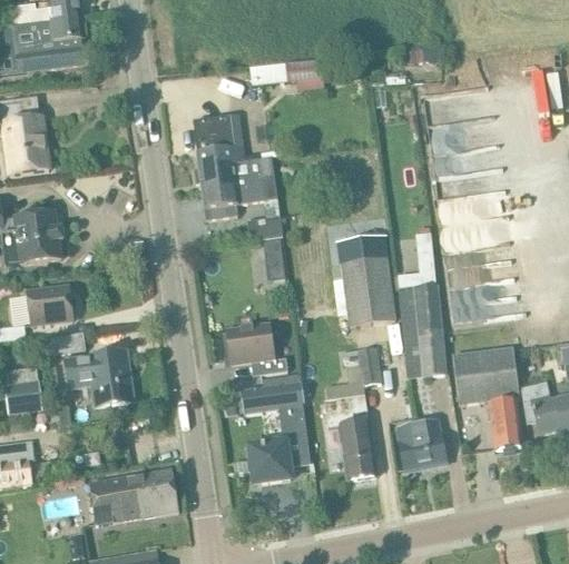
[(11,26),(81,16),(79,0),(52,0),(54,6),(36,8),(35,2),(9,6),(11,26)]
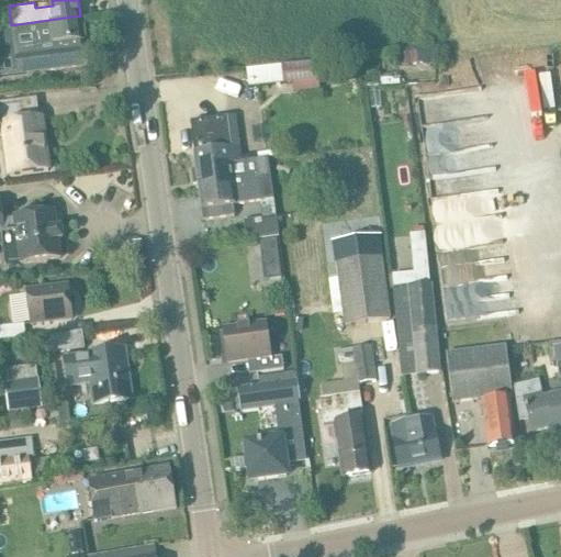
[(80,15),(11,25),(14,46),(20,45),(23,69),(93,60),(91,42),(80,44),(80,36),(83,36),(80,15)]
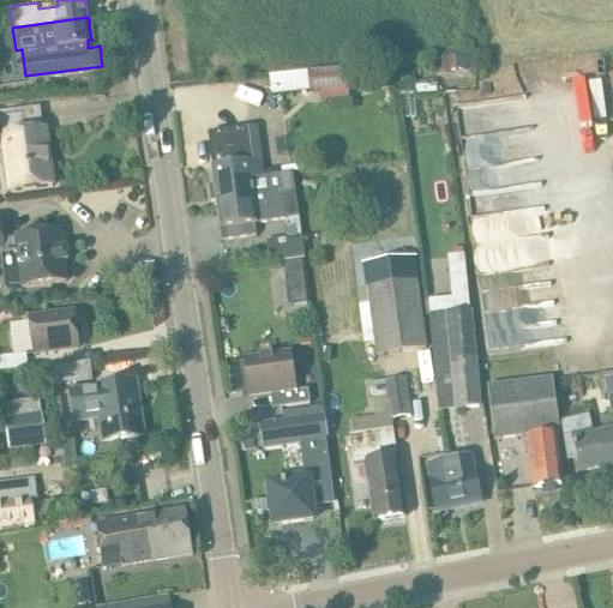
[(462,52),(446,53),(449,71),(464,68),(462,52)]
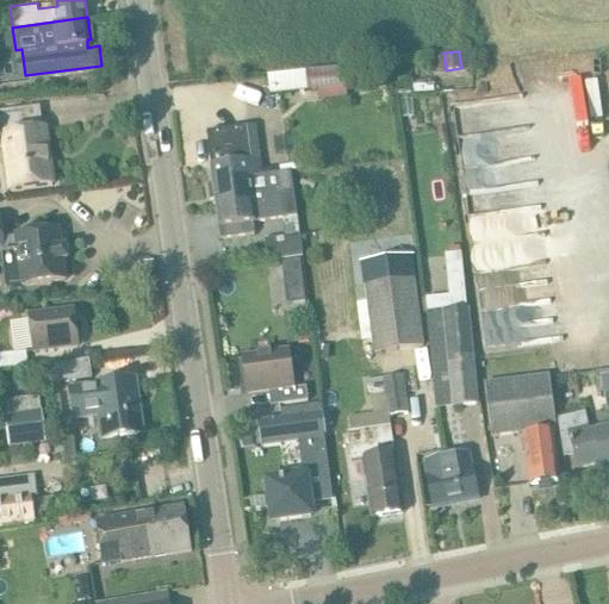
[(442,53),(430,54),(432,68),(445,67),(442,53)]
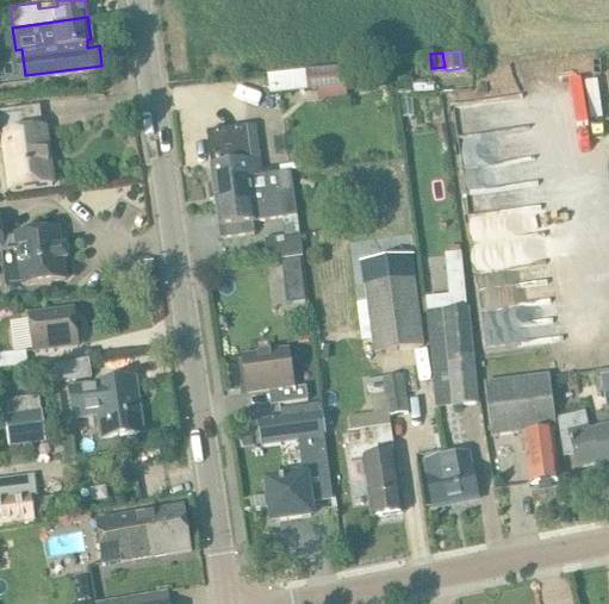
[(305,67),(266,70),(268,91),(308,86),(305,67)]
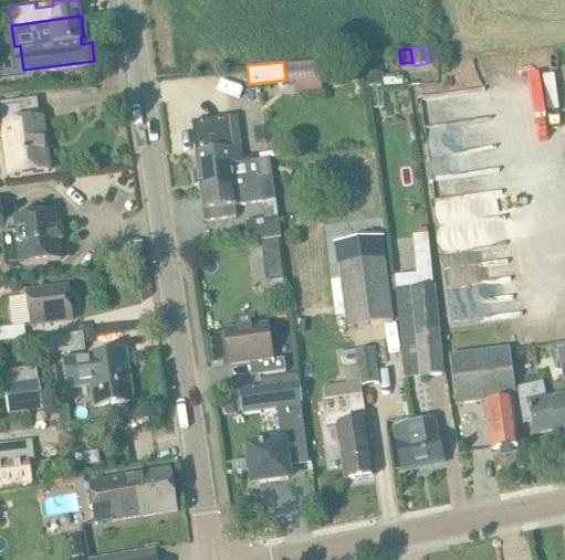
[(401,69),(380,71),(382,82),(403,81),(401,69)]
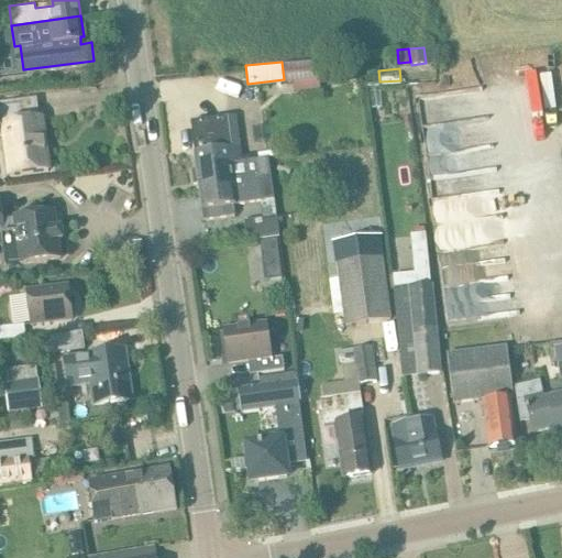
[(379,86),(368,88),(371,105),(382,104),(379,86)]
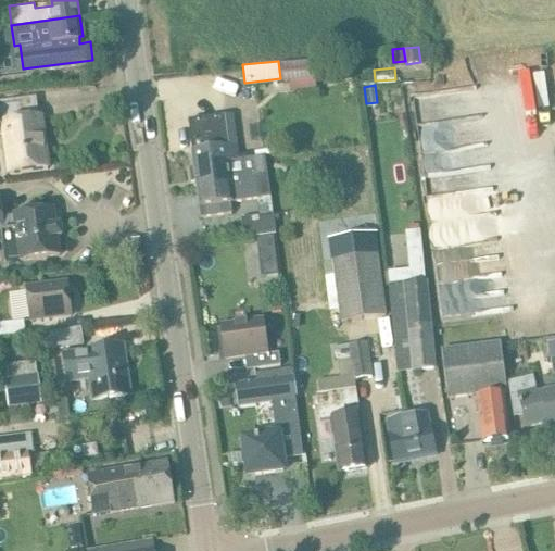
[(0,124),(3,124),(10,170),(47,164),(40,113),(15,116),(12,97),(0,98),(0,124)]
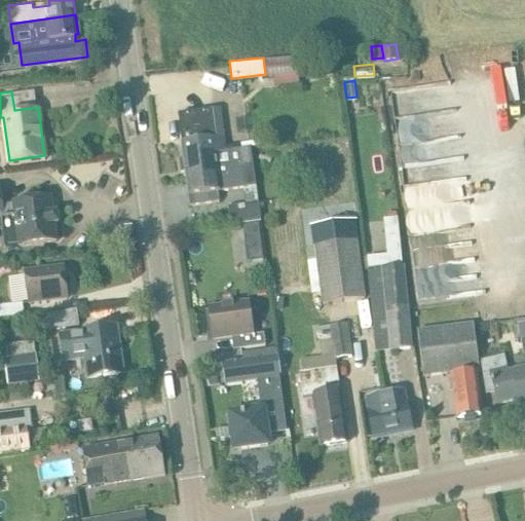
[(186,175),(219,170),(218,162),(252,158),(250,143),(225,146),(223,133),(217,134),(214,106),(178,110),(183,155),(179,156),(181,169),(185,168),(186,175)]
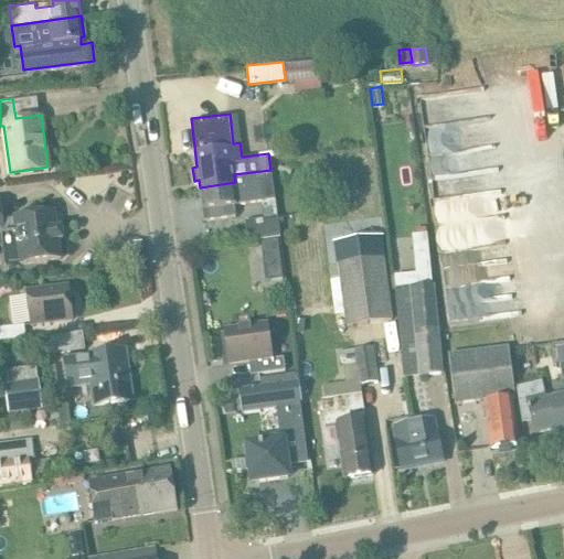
[(208,217),(235,213),(233,203),(237,202),(237,201),(264,197),(274,196),(270,170),(234,174),(235,182),(200,187),(202,206),(206,206),(208,217)]
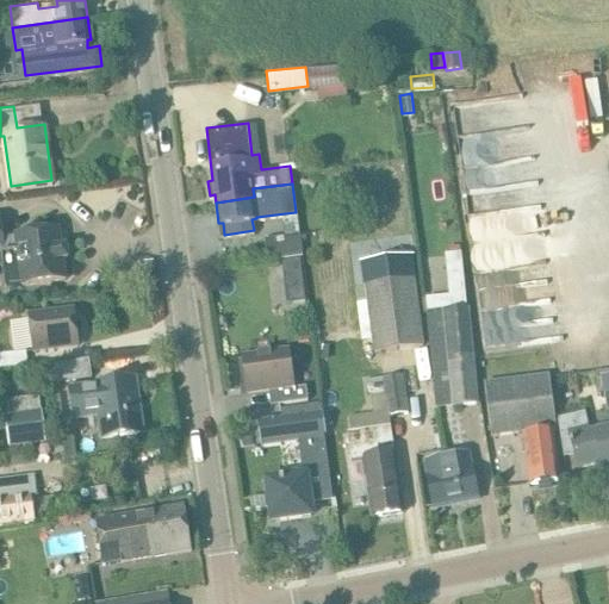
[(0,255),(4,282),(22,280),(22,281),(64,275),(62,255),(67,255),(66,243),(61,244),(58,225),(14,231),(16,232),(1,235),(0,226),(0,255)]
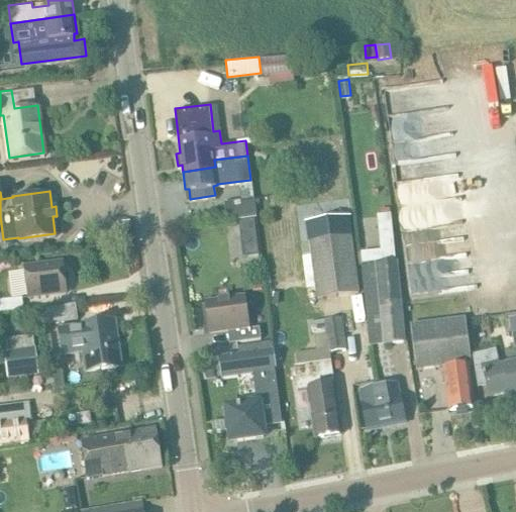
[(252,196),(223,200),(225,218),(255,214),(252,196)]
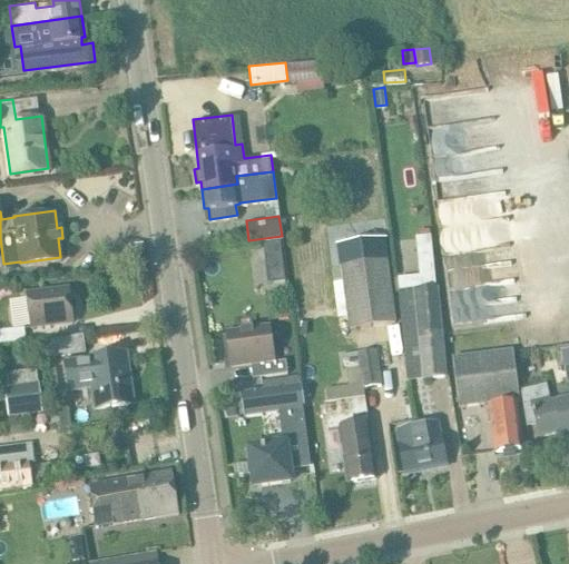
[(418,233),(414,234),(415,245),(431,244),(430,231),(418,233)]
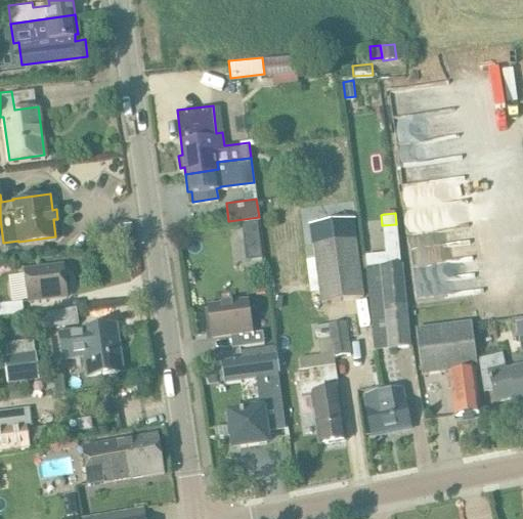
[(210,223),(209,215),(191,217),(192,226),(210,223)]
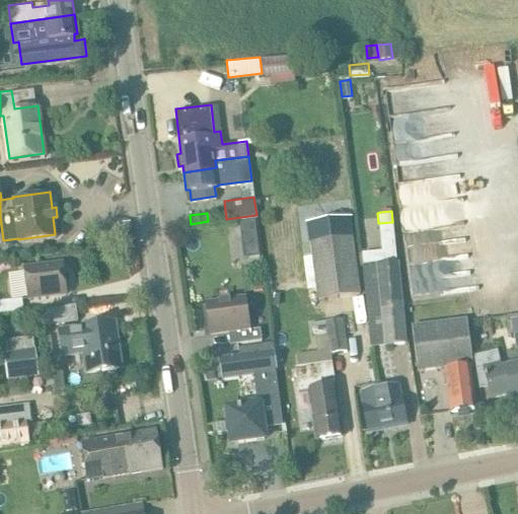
[(298,222),(303,254),(312,253),(318,296),(359,291),(351,234),(349,234),(347,216),(298,222)]
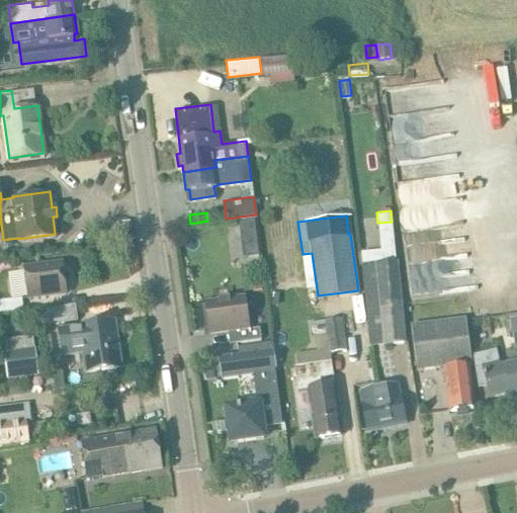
[(396,258),(361,262),(370,343),(405,339),(396,258)]
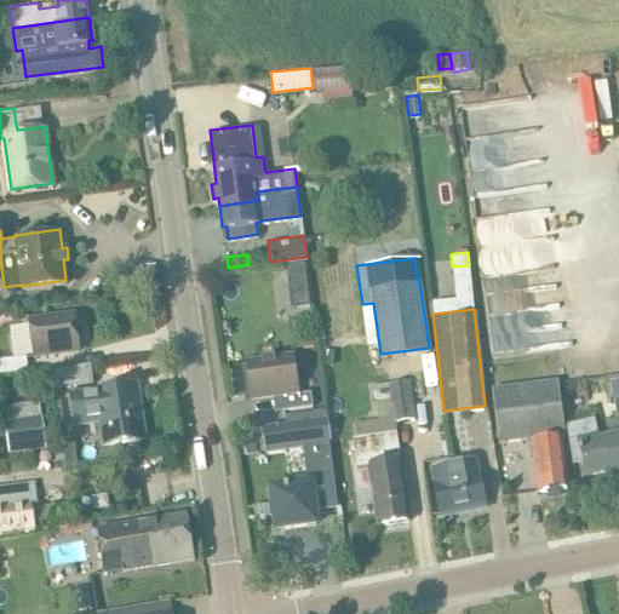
[(33,353),(79,346),(74,310),(28,316),(33,353)]
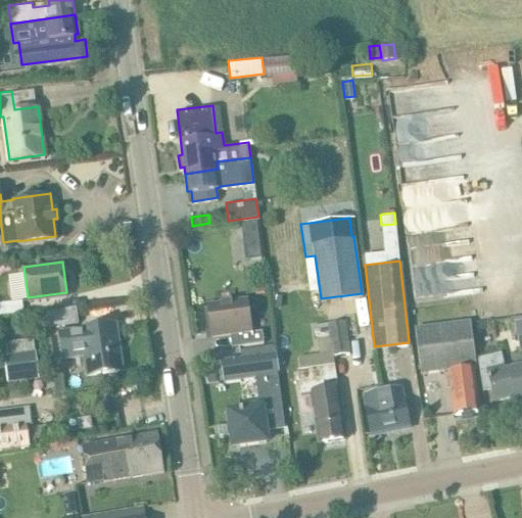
[(247,296),(206,302),(210,333),(237,329),(239,343),(264,340),(262,328),(251,329),(247,296)]
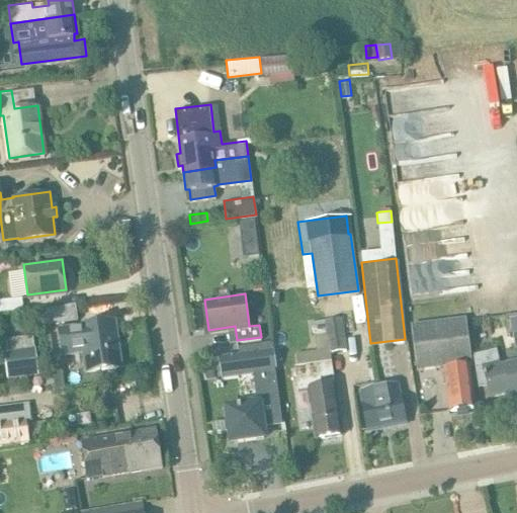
[(0,310),(22,307),(21,295),(0,297),(0,310)]
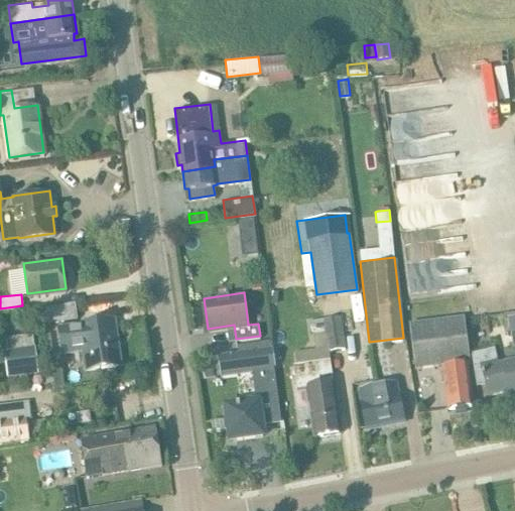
[(50,305),(52,321),(77,317),(75,301),(50,305)]
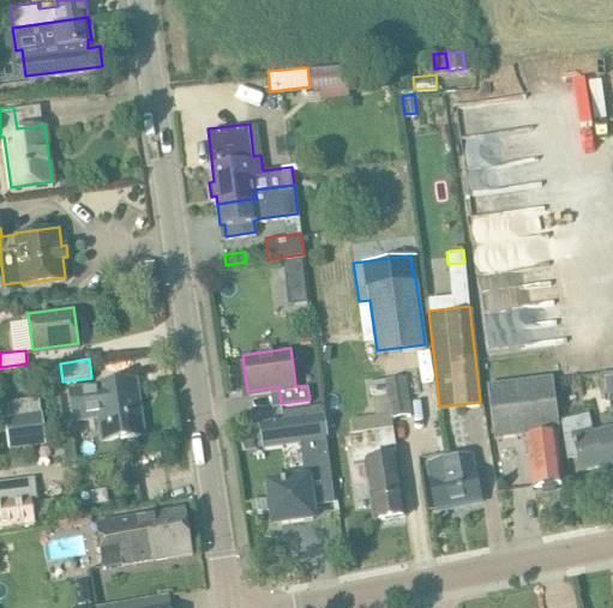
[(552,372),(486,380),(493,437),(527,432),(533,483),(562,480),(556,427),(559,426),(552,372)]
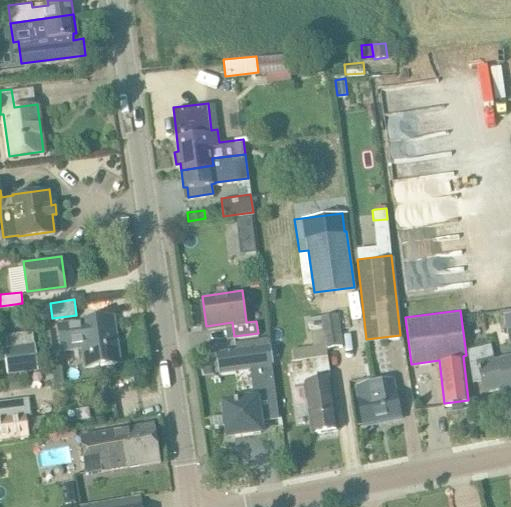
[(336,311),(320,313),(324,344),(340,342),(336,311)]
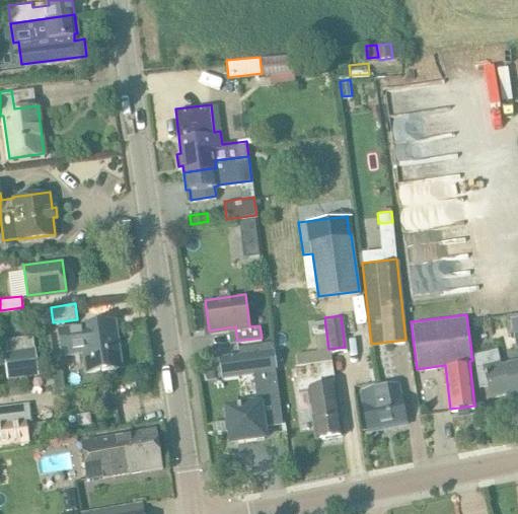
[(93,323),(60,328),(64,353),(84,350),(87,369),(98,367),(99,367),(120,364),(114,320),(93,323)]
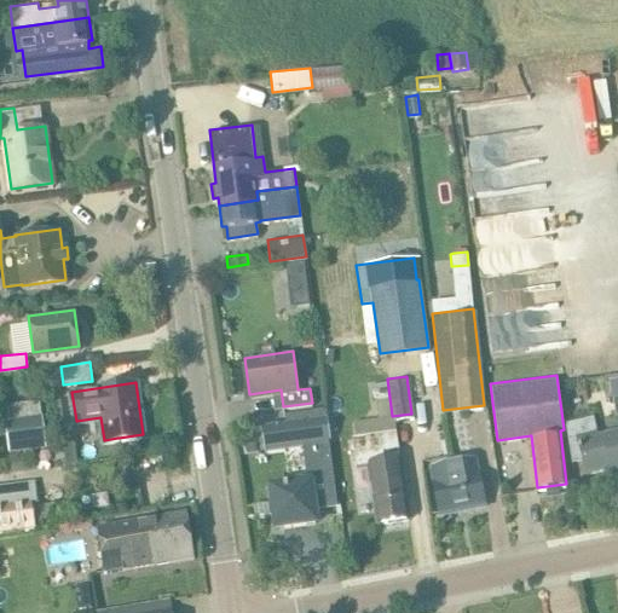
[(1,403),(7,449),(45,444),(39,398),(1,403)]
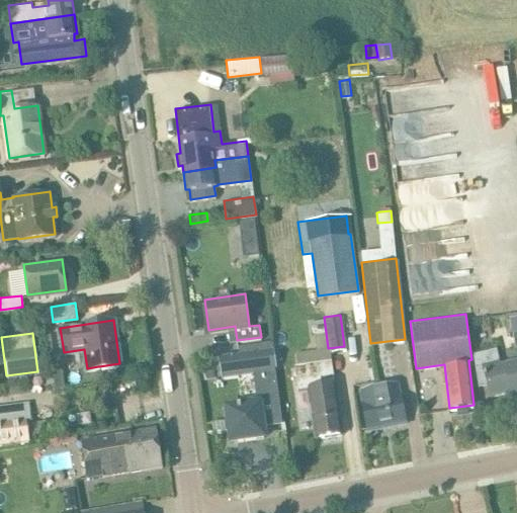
[(232,352),(218,354),(218,358),(221,375),(253,371),(257,402),(246,403),(226,406),(228,417),(229,427),(229,428),(231,428),(231,430),(235,433),(237,433),(238,438),(264,434),(262,422),(281,420),(279,400),(278,393),(271,347),(238,352),(232,352)]
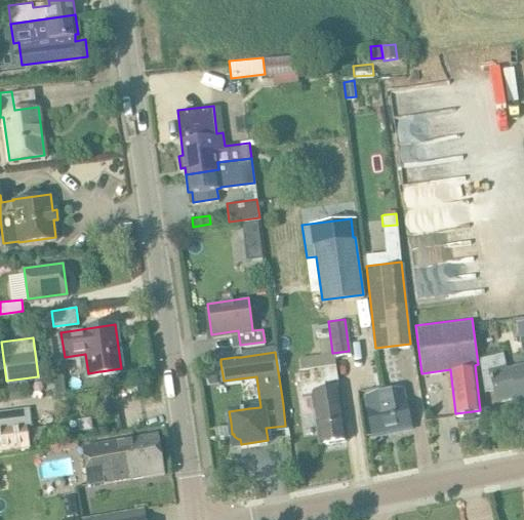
[(523,398),(523,363),(506,368),(505,361),(492,364),(490,355),(479,357),(484,389),(493,387),(496,399),(516,394),(518,400),(523,398)]
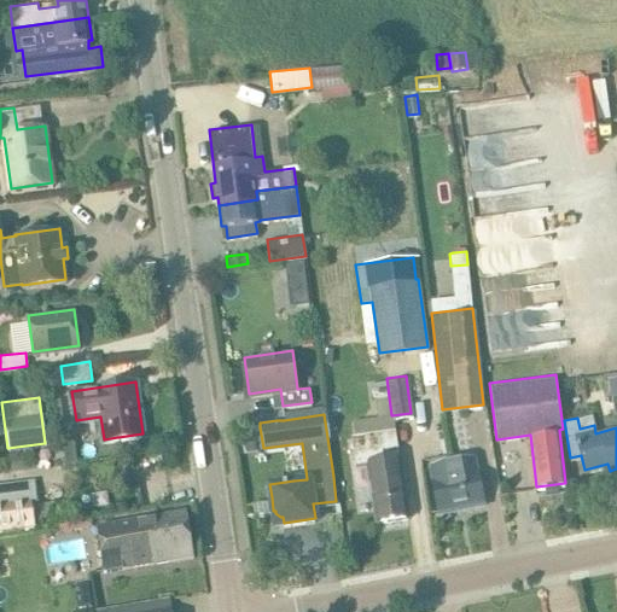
[(395,426),(351,432),(355,462),(367,461),(376,520),(407,516),(395,426)]
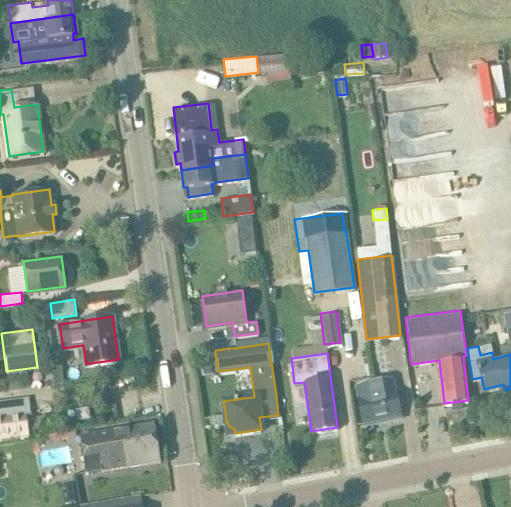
[(85,366),(66,369),(68,378),(86,375),(85,366)]
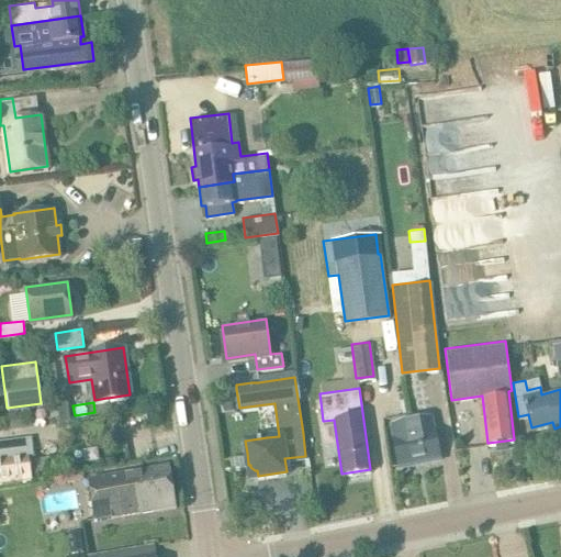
[(395,435),(392,435),(397,463),(439,455),(432,414),(392,422),(395,435)]
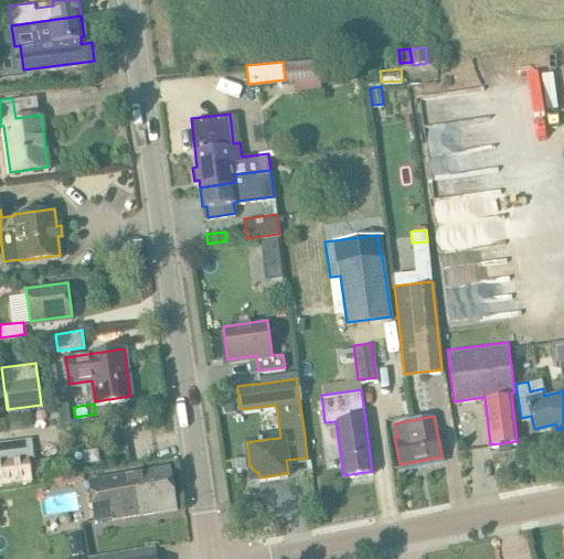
[(0,484),(31,480),(28,460),(34,459),(31,436),(0,439),(0,484)]
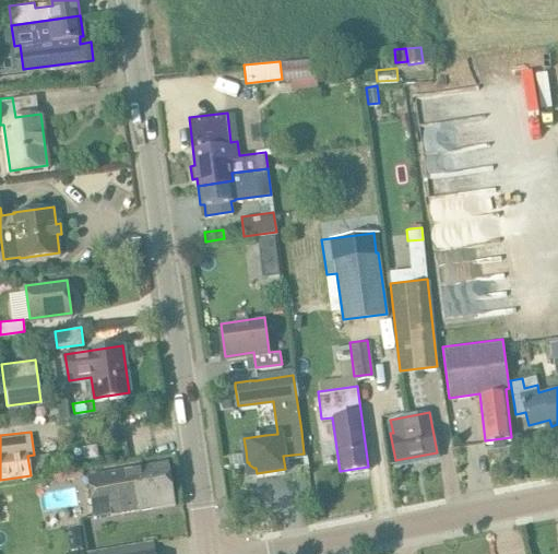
[(87,473),(93,515),(175,501),(168,460),(87,473)]
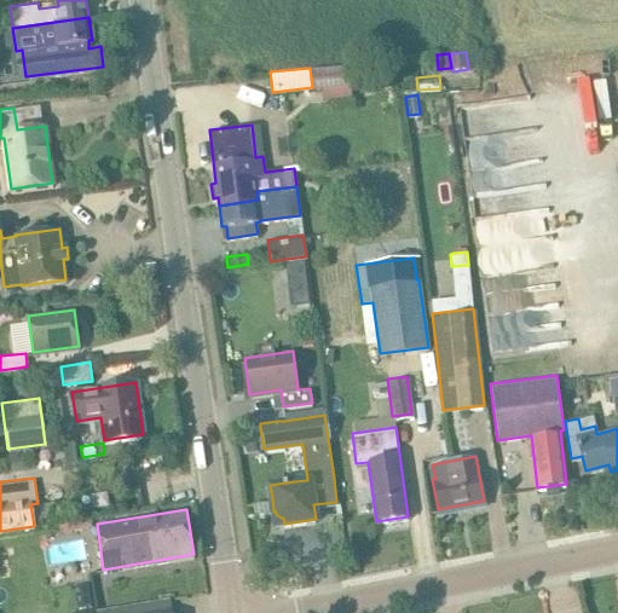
[(169,612),(168,597),(166,597),(168,607),(131,612),(169,612)]
